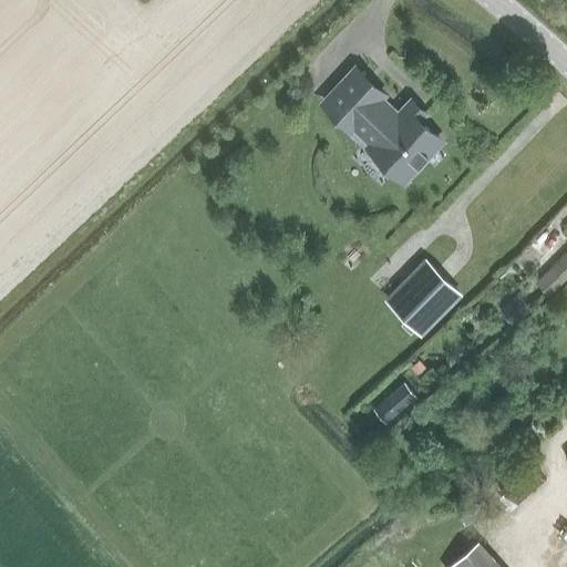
[(422,113),(410,102),(398,116),(379,99),(382,94),(354,70),(325,102),(351,127),(353,125),(372,143),(369,146),(393,169),(411,151),(421,161),(440,141),(416,120),(422,113)]
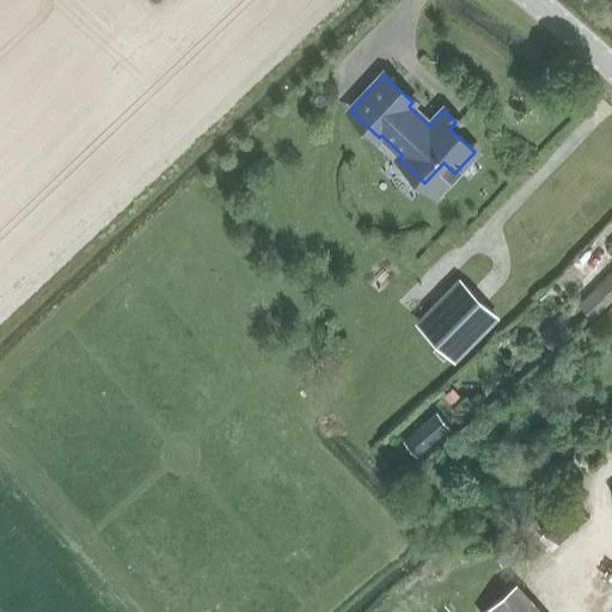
[(591,319),(611,299),(611,271),(576,305),(591,319)]
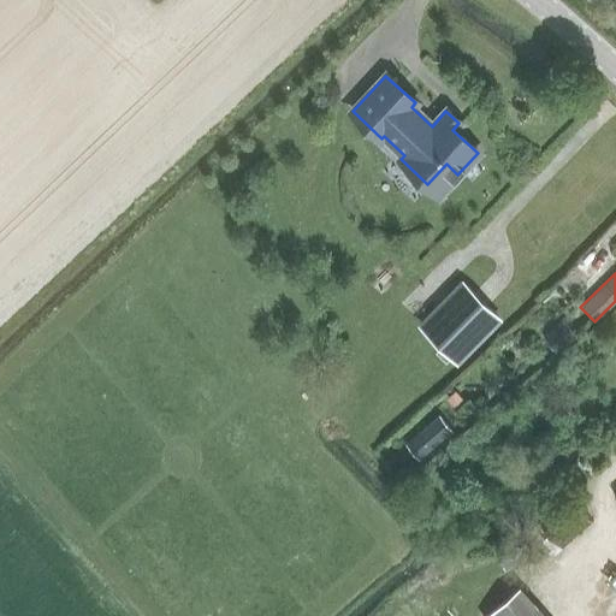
[(456,361),(498,318),(462,283),(420,326),(456,361)]
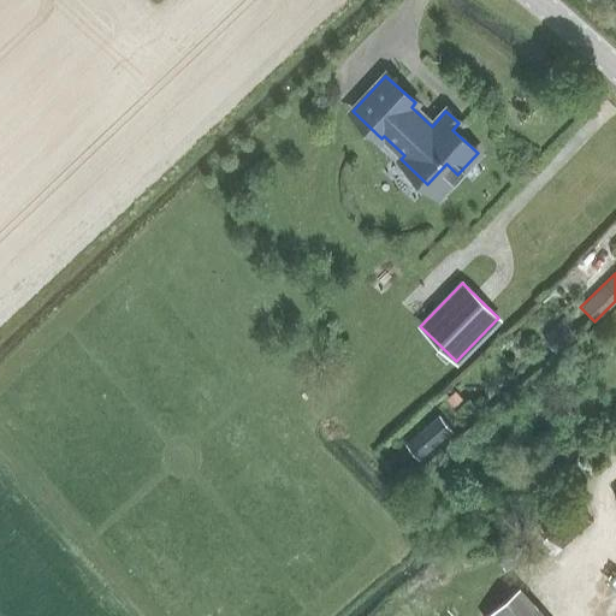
[(454,392),(446,400),(454,407),(461,400),(454,392)]
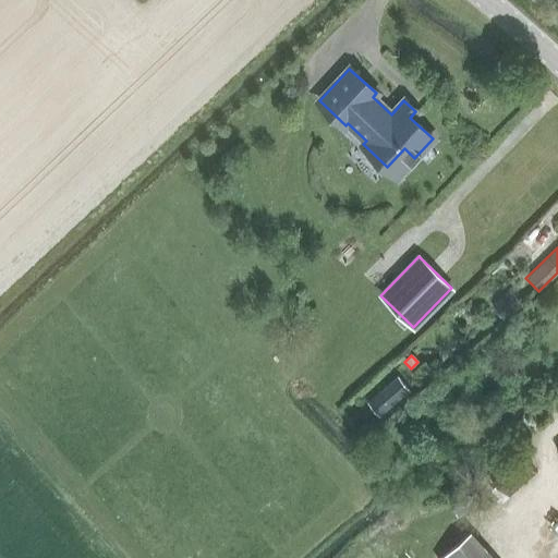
[(410,389),(398,375),(367,401),(379,415),(410,389)]
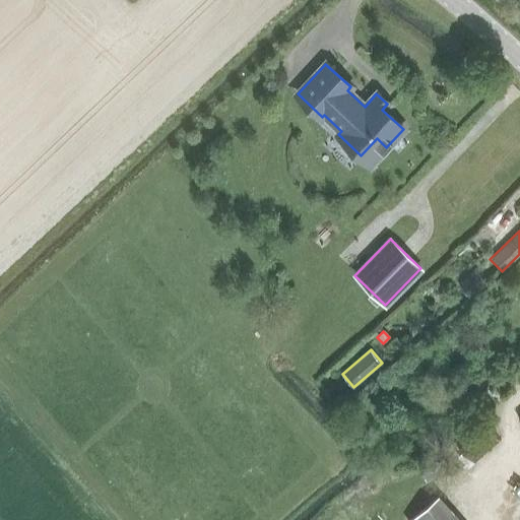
[(461,519),(438,494),(408,519),(461,519)]
